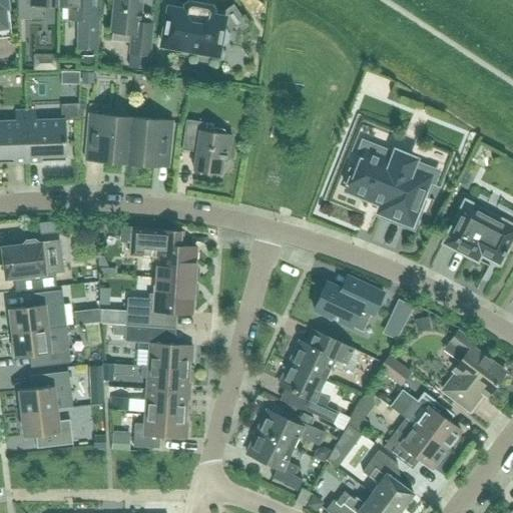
[(57,5),(56,0),(28,0),(29,19),(41,19),(41,5),(57,5)]
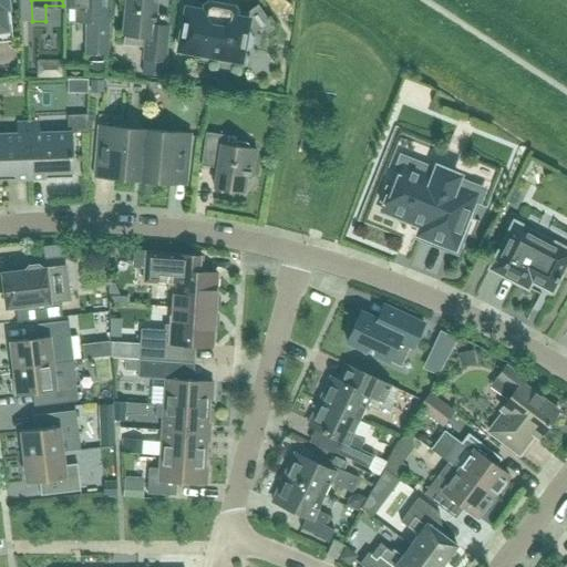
[(62,0),(63,6),(81,6),(81,21),(84,21),(83,53),(106,54),(110,0),(62,0)]
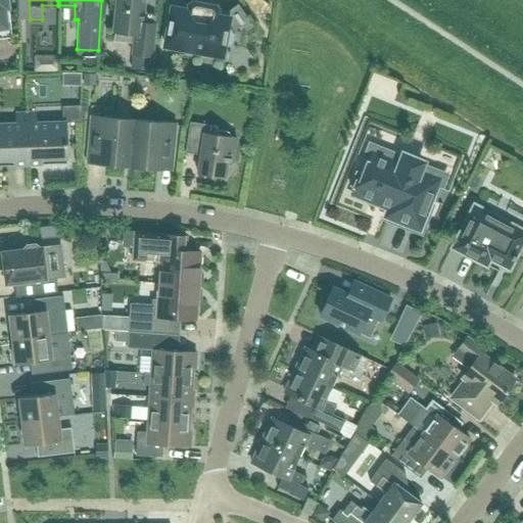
[(133,34),(131,54),(151,56),(154,24),(141,22),(143,0),(114,0),(111,32),(133,34)]
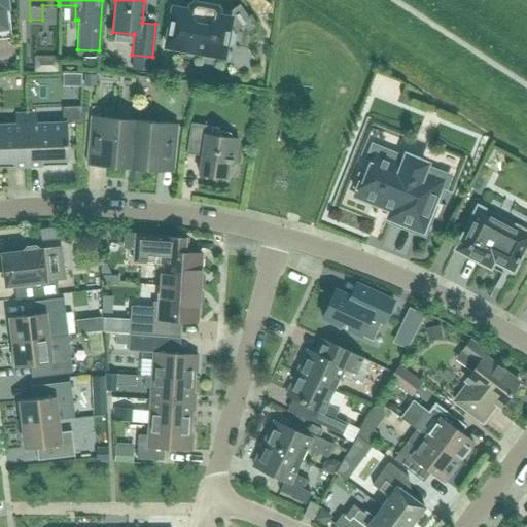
[(165,46),(222,57),(223,47),(232,42),(233,35),(223,21),(224,16),(217,15),(218,9),(216,6),(192,1),(188,4),(187,10),(172,7),(165,46)]
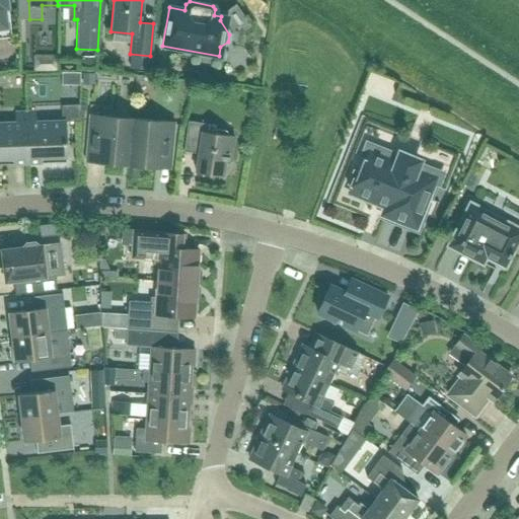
[(34,122),(33,112),(24,113),(26,163),(65,161),(64,121),(34,122)]
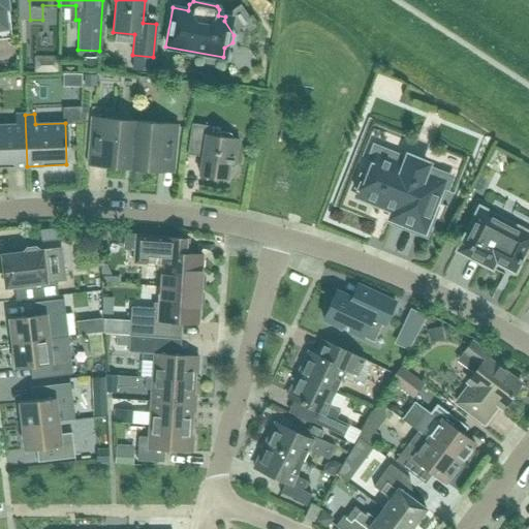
[(16,125),(0,125),(0,166),(27,166),(25,115),(16,115),(16,125)]
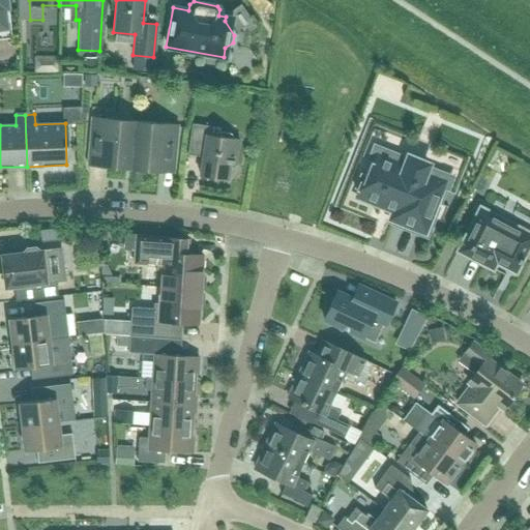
[(91,117),(88,147),(104,148),(101,167),(129,169),(134,121),(91,117)]
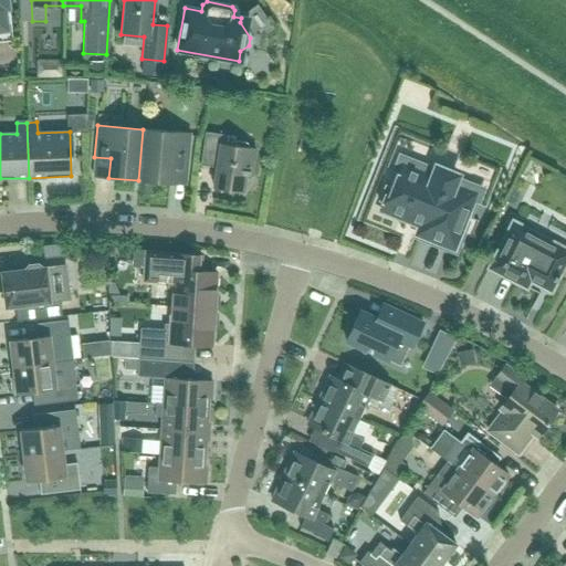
[(143,129),(138,180),(168,182),(170,164),(186,165),(189,133),(143,129)]
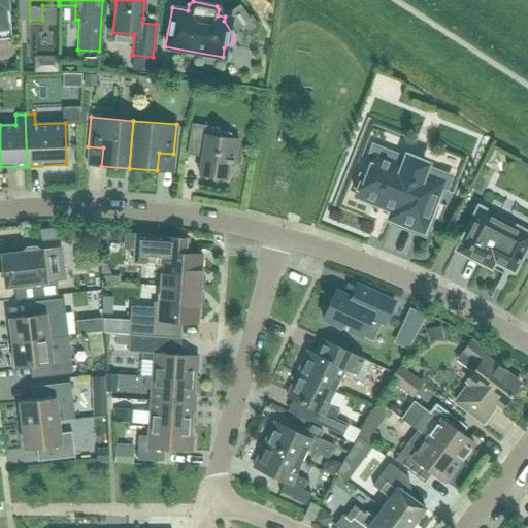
[(186,154),(201,156),(198,175),(226,179),(228,164),(233,165),(237,138),(207,134),(209,126),(190,123),(186,154)]
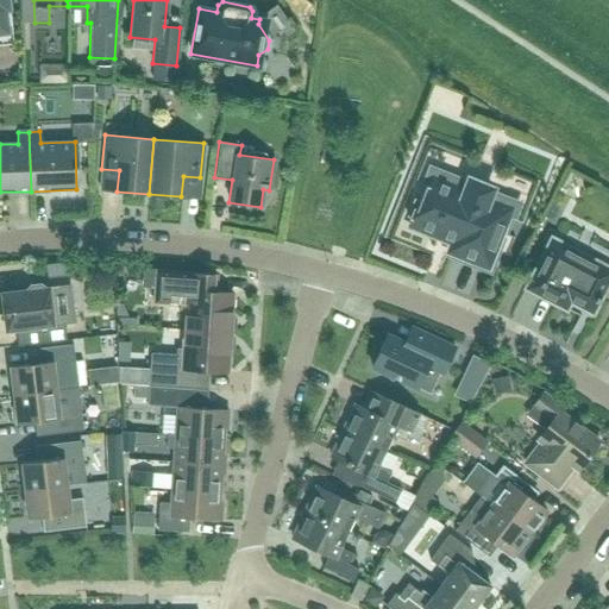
[(413,199),(406,215),(412,218),(409,224),(409,225),(437,237),(439,231),(453,236),(451,242),(447,251),(456,253),(456,255),(487,267),(509,208),(485,199),(490,189),(468,180),(468,181),(462,198),(429,184),(428,184),(428,186),(421,202),(413,199)]
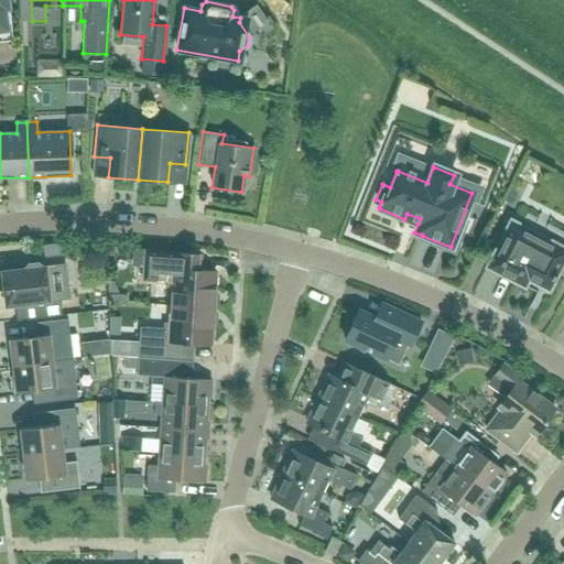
[(548,290),(563,257),(563,248),(524,227),(523,229),(510,221),(486,267),(523,285),(527,279),(548,290)]
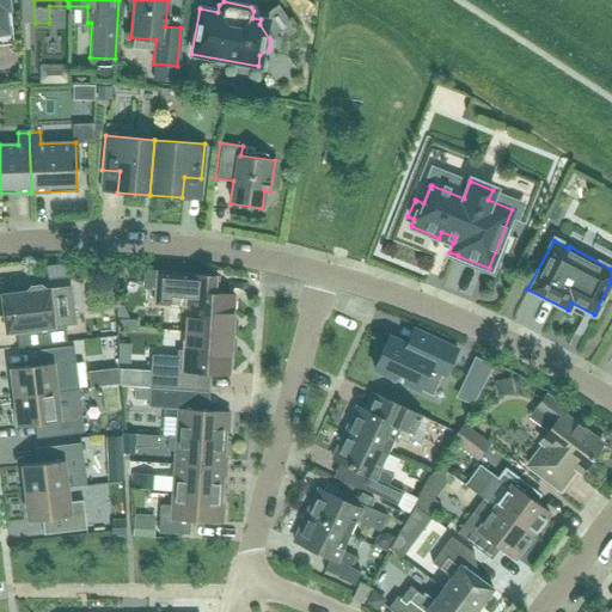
[(65,277),(63,264),(44,265),(46,279),(65,277)]
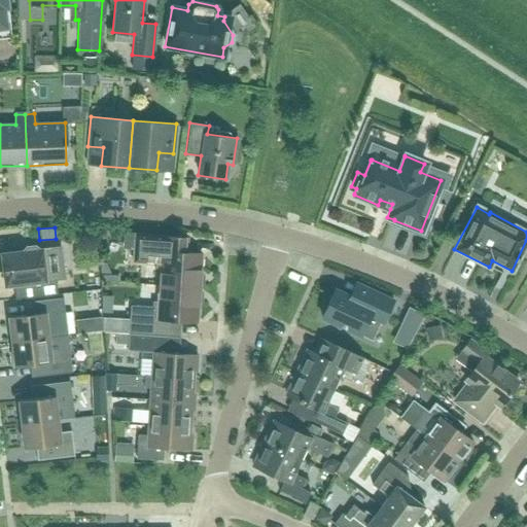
[(160,269),(159,285),(199,287),(199,285),(203,283),(203,274),(200,272),(200,270),(199,270),(200,253),(176,252),(177,238),(135,234),(132,261),(153,264),(153,269),(160,269)]
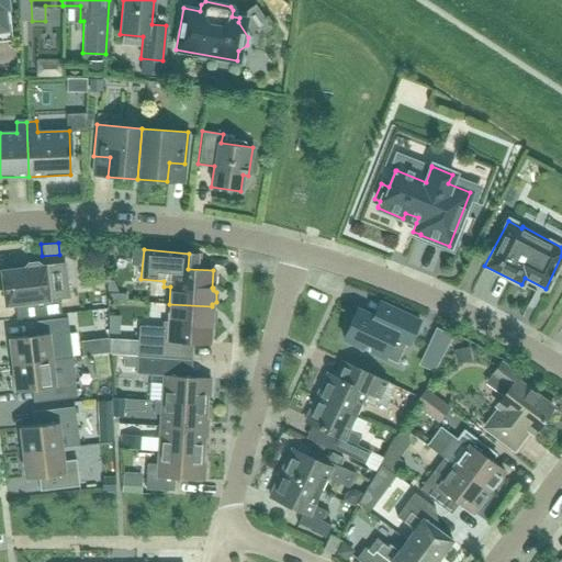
[(36,260),(26,262),(24,268),(0,270),(4,305),(13,304),(15,319),(60,314),(58,298),(64,296),(59,263),(44,266),(44,265),(42,266),(36,260)]
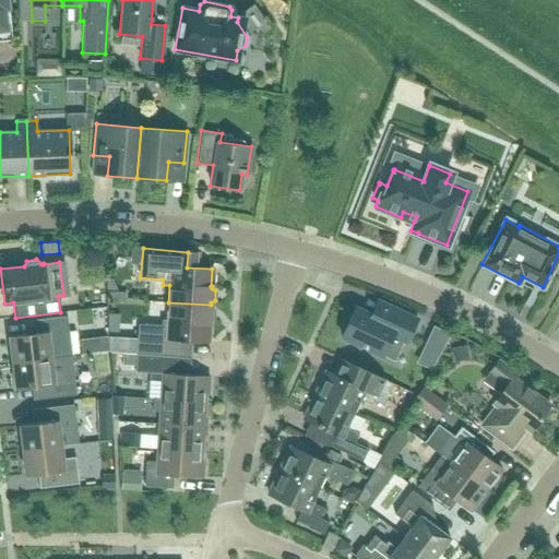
[(106,296),(117,296),(111,278),(105,278),(106,296)]
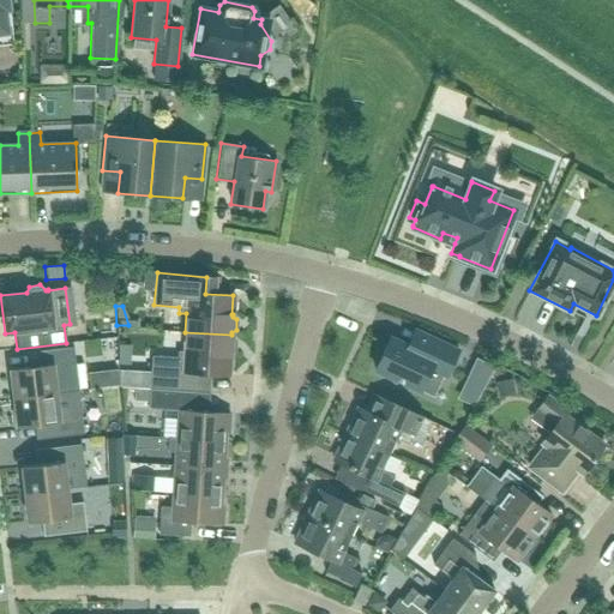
[(232,335),(185,332),(184,351),(176,351),(176,357),(150,355),(149,389),(190,392),(199,392),(200,373),(228,375),(229,356),(230,356),(230,353),(235,350),(235,339),(232,337),(232,335)]
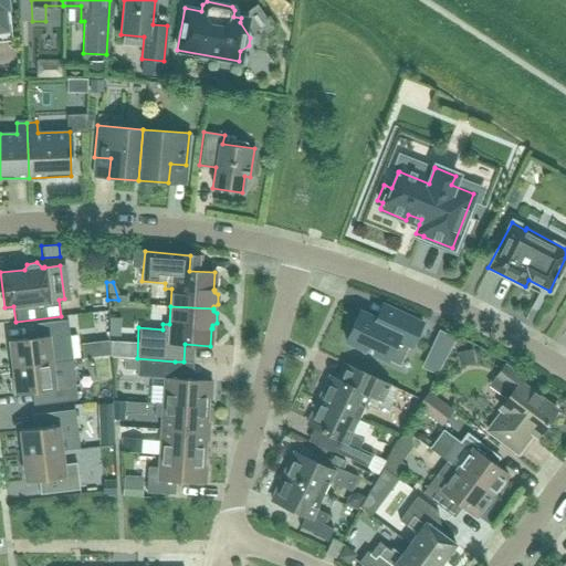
[(386,360),(387,359),(398,364),(406,346),(410,348),(421,323),(390,308),(384,323),(375,318),(359,311),(345,342),(386,360)]
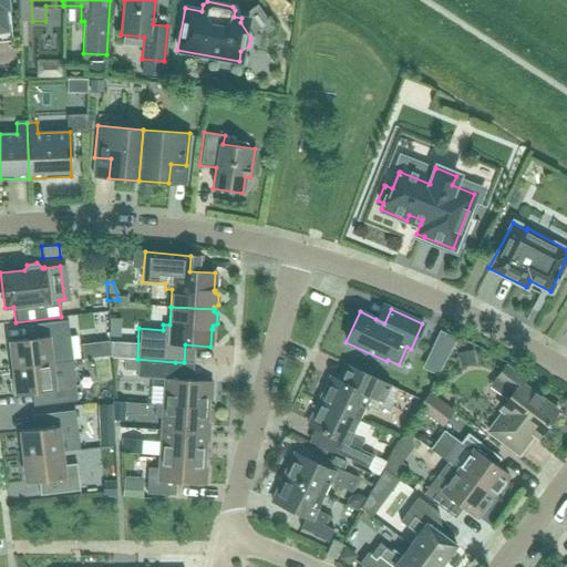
[(110,338),(120,338),(120,319),(110,319),(110,338)]
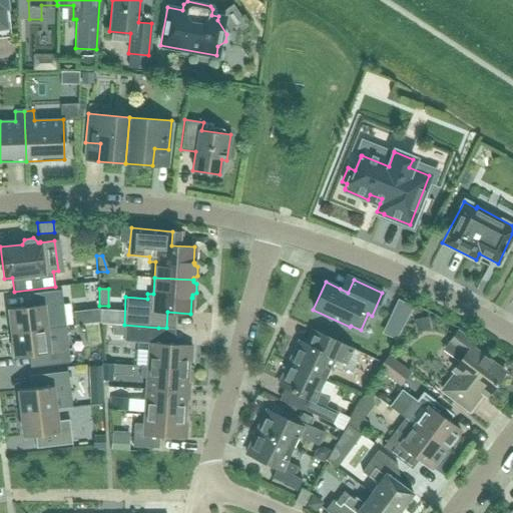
[(32,307),(8,310),(10,333),(65,326),(61,290),(31,294),(32,307)]
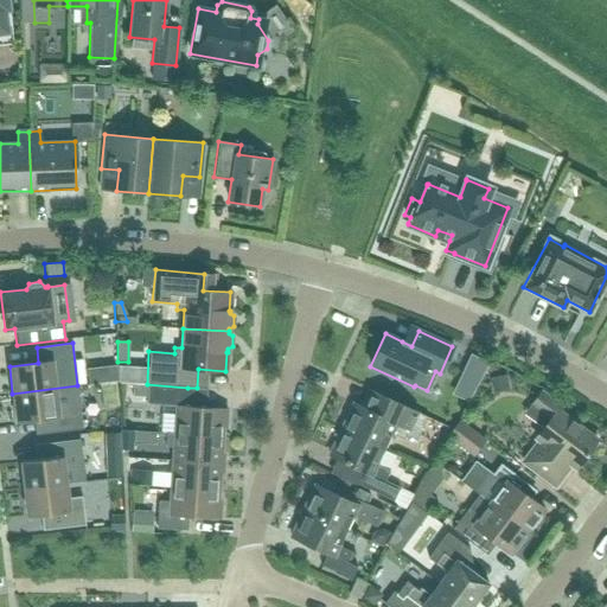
[(119,383),(132,383),(133,366),(117,365),(117,374),(119,383)]
